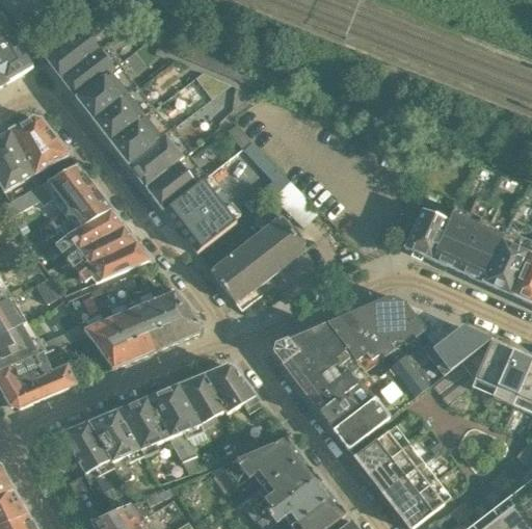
[(0,83),(31,65),(0,12),(0,83)]
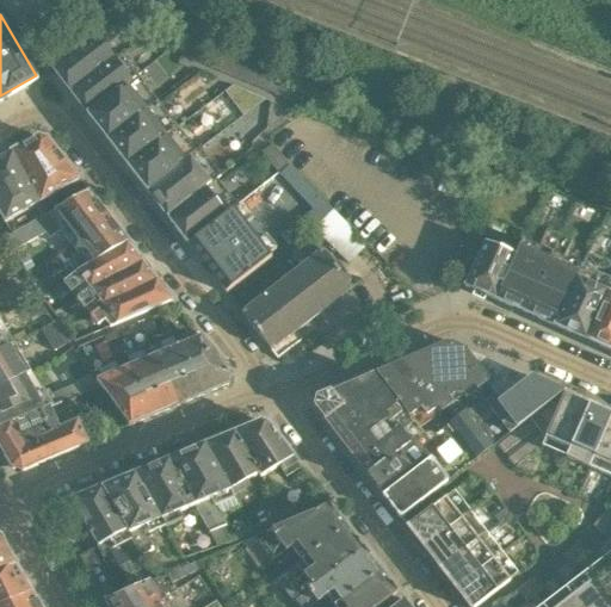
[(53,64),(68,86),(111,54),(86,20),(74,30),(82,42),(53,64)]
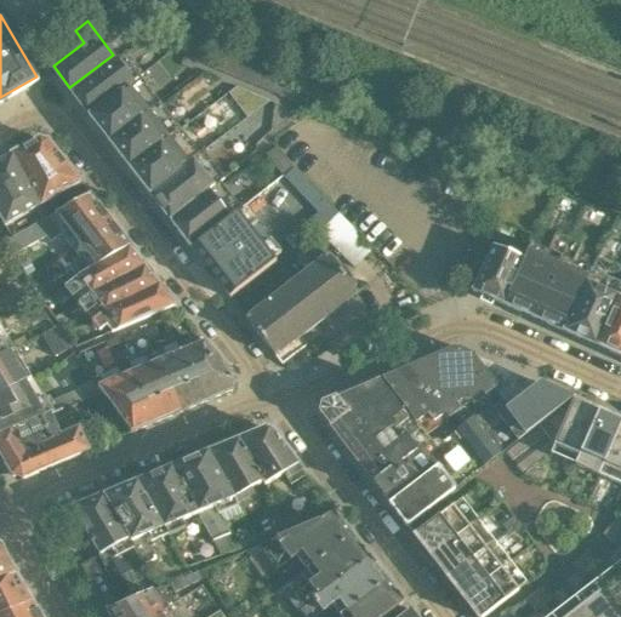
[(197,46),(193,57),(203,61),(206,51),(197,46)]
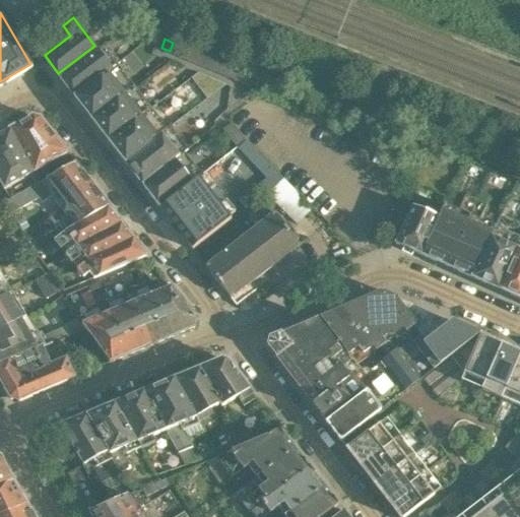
[(181,46),(173,43),(170,51),(178,54),(181,46)]
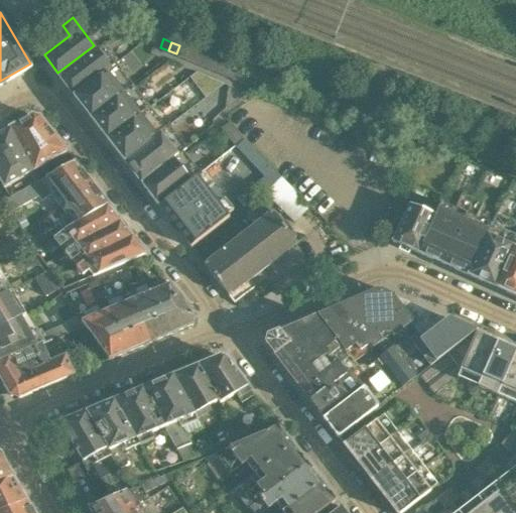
[(103,56),(94,45),(57,73),(75,95),(110,67),(115,62),(118,59),(111,50),(103,56)]
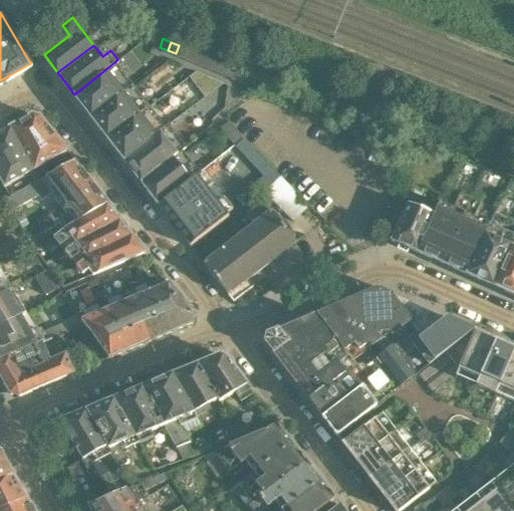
[(183,56),(187,48),(179,45),(176,53),(183,56)]
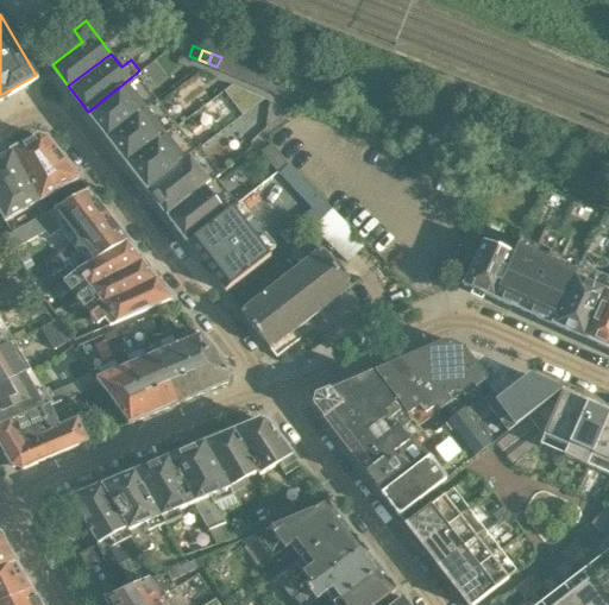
[(226,71),(231,62),(221,57),(217,67),(226,71)]
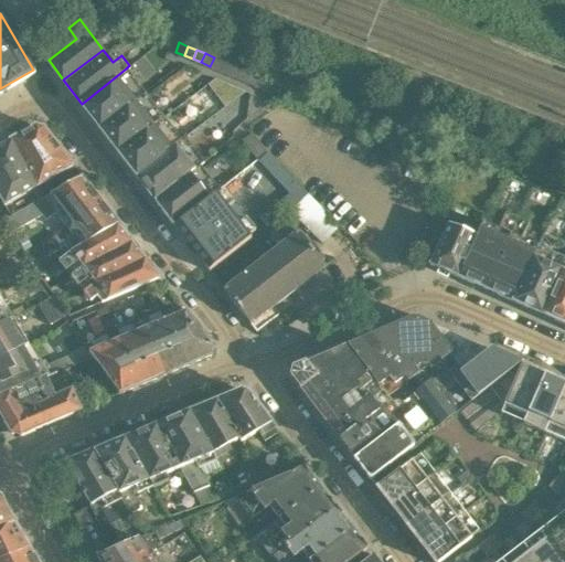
[(214,57),(210,66),(219,70),(222,61),(214,57)]
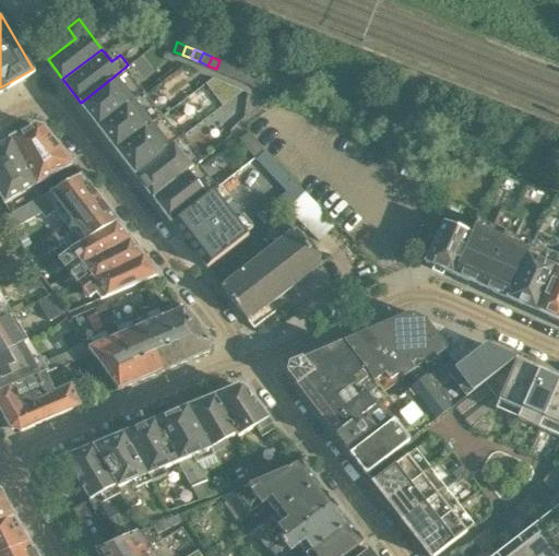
[(216,69),(225,72),(228,63),(219,60),(216,69)]
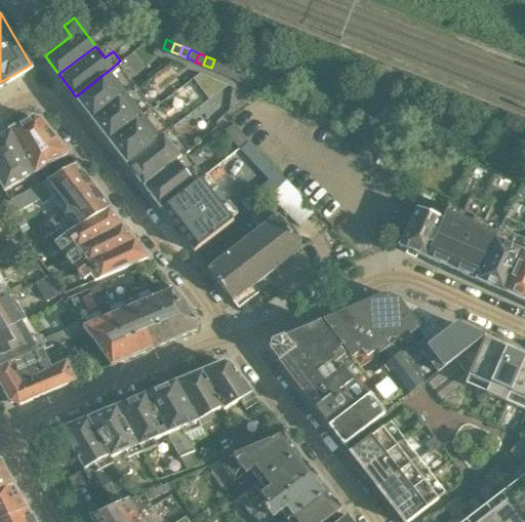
[(214,59),(211,68),(219,71),(223,63),(214,59)]
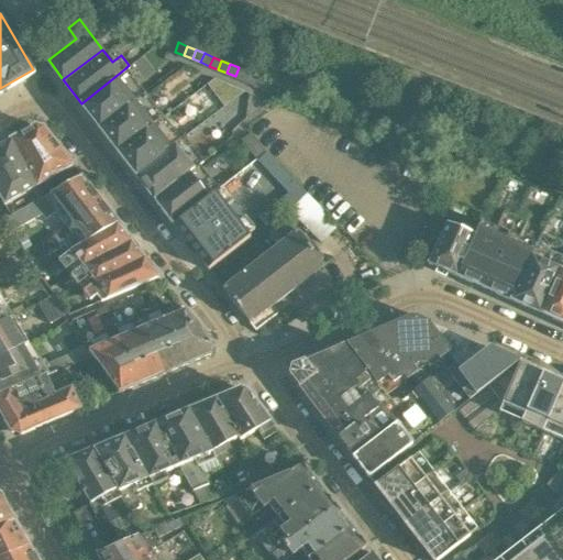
[(247,72),(239,67),(235,76),(243,80),(247,72)]
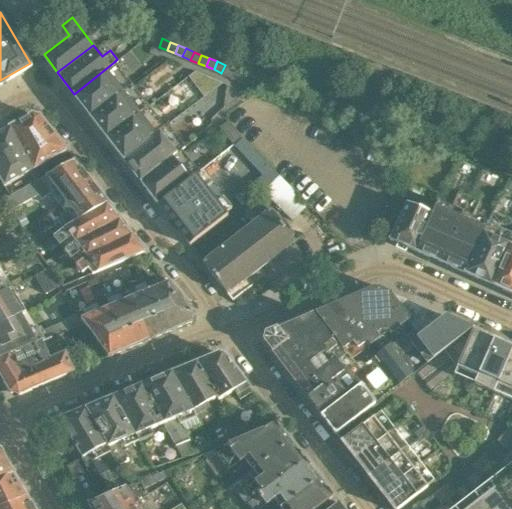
[(114,62),(109,66),(74,94),(89,114),(121,89),(130,82),(114,62)]
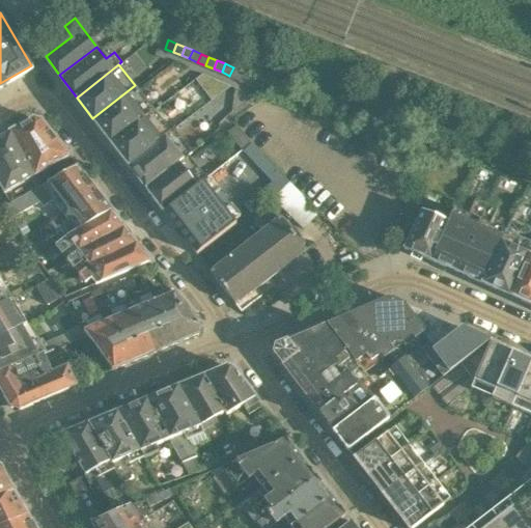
[(229,76),(238,79),(242,71),(233,67),(229,76)]
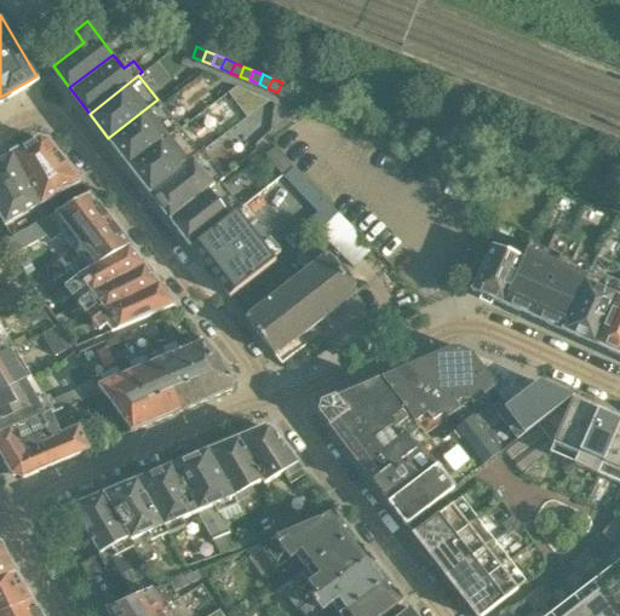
[(292,86),(282,82),(277,92),(287,96),(292,86)]
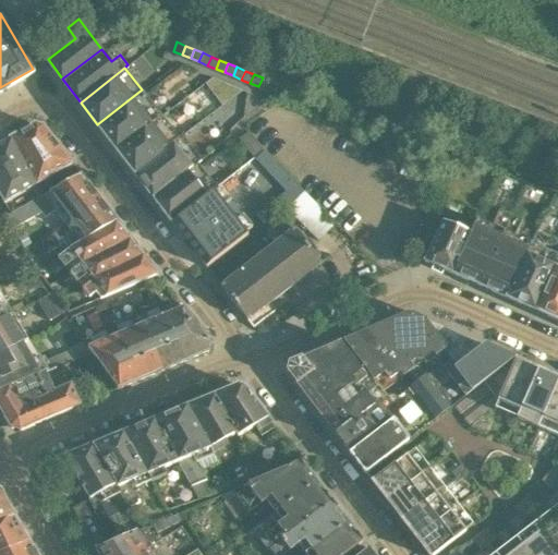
[(242,87),(213,75),(206,80),(222,101),(242,87)]
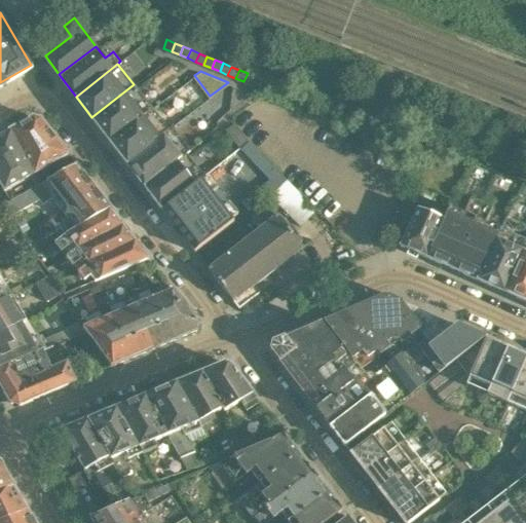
[(252,85),(255,76),(248,73),(243,81),(252,85)]
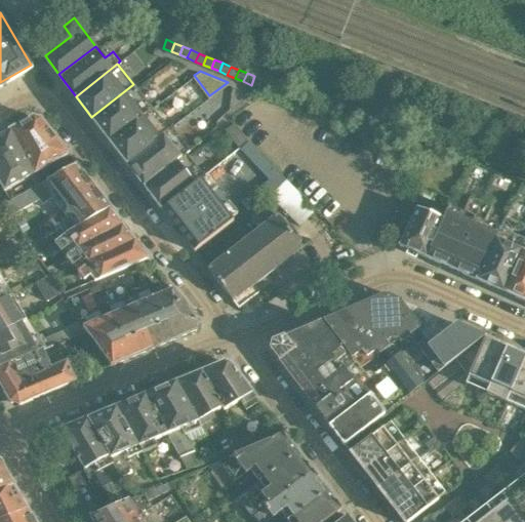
[(263,80),(254,76),(251,85),(259,88),(263,80)]
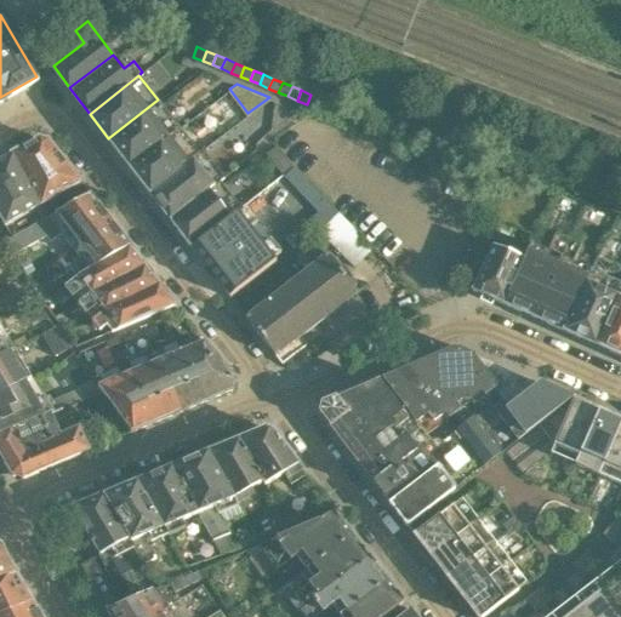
[(129,165),(167,136),(180,126),(171,115),(159,125),(147,108),(108,138),(129,165)]
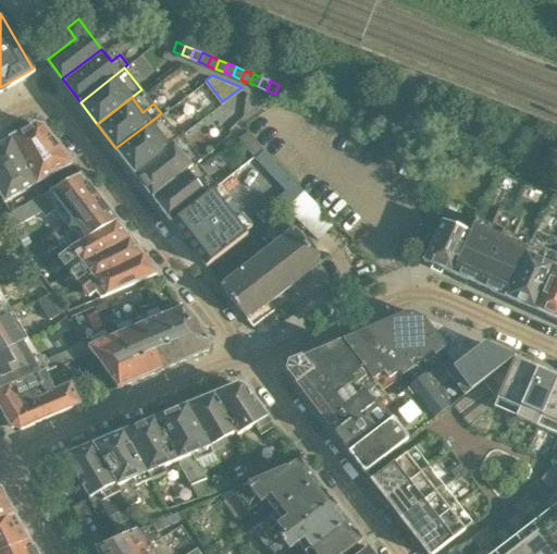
[(160,134),(150,122),(115,148),(134,172),(173,140),(178,136),(171,126),(160,134)]
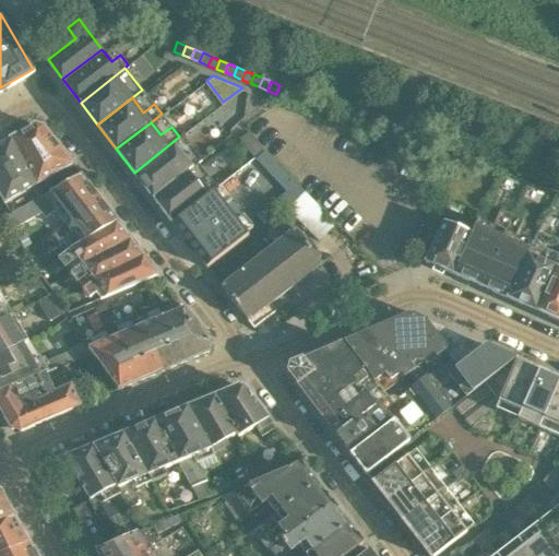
[(33,185),(38,196),(43,193),(80,172),(43,126),(35,123),(10,138),(36,184),(33,185)]
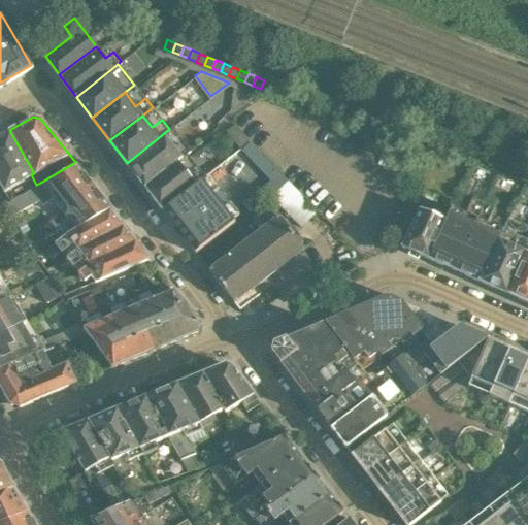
[(227,129),(233,137),(240,131),(234,123),(227,129)]
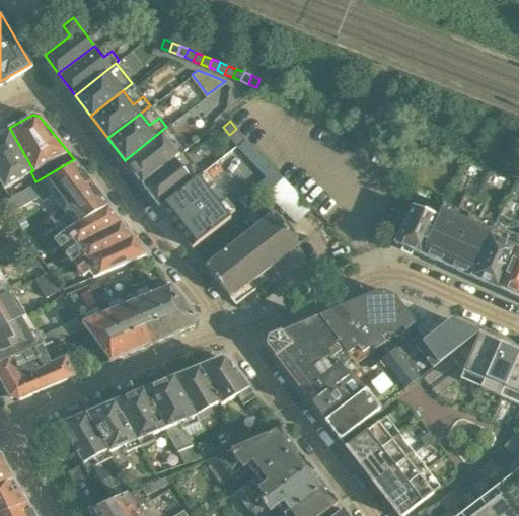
[(20,182),(18,178),(30,171),(33,170),(9,128),(0,132),(0,179),(3,187),(7,185),(9,190),(20,182)]
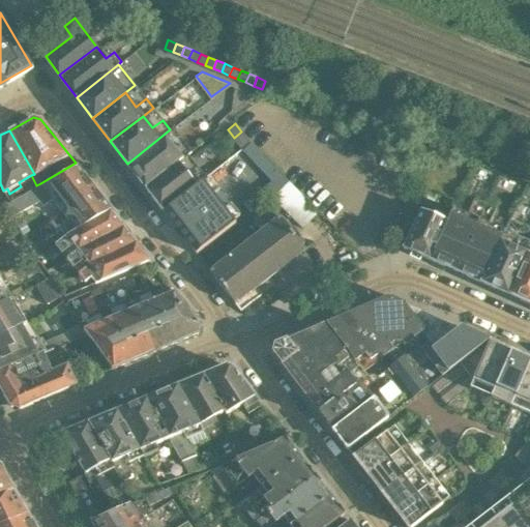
[(248,140),(241,132),(234,138),(240,146),(248,140)]
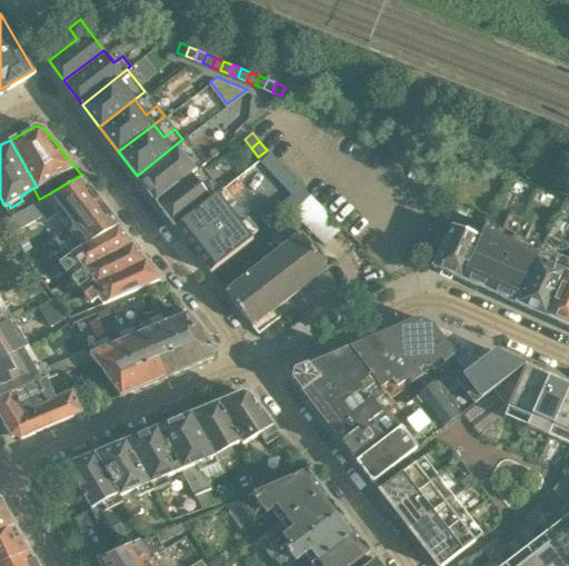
[(137,176),(156,200),(191,171),(196,168),(205,161),(195,149),(187,156),(177,144),(137,176)]
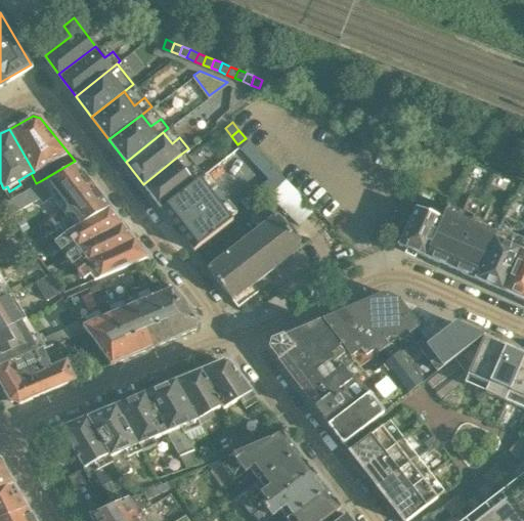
[(239,146),(247,154),(255,147),(247,139),(239,146)]
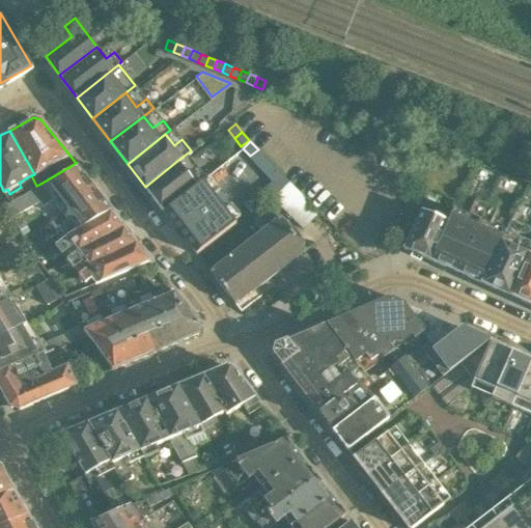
[(250,156),(257,164),(266,158),(258,149),(250,156)]
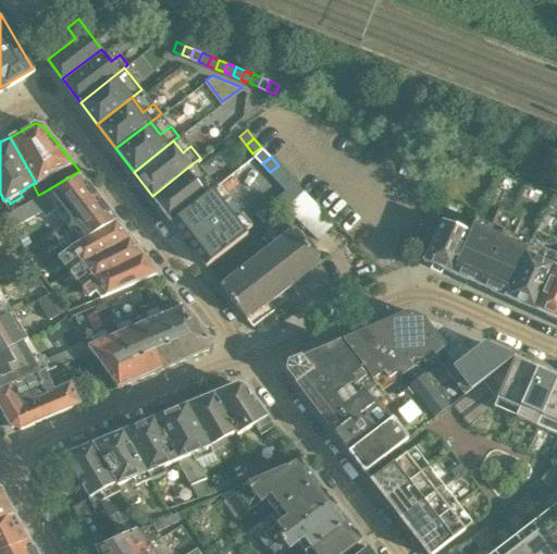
[(286,173),(279,165),(270,172),(277,181),(286,173)]
